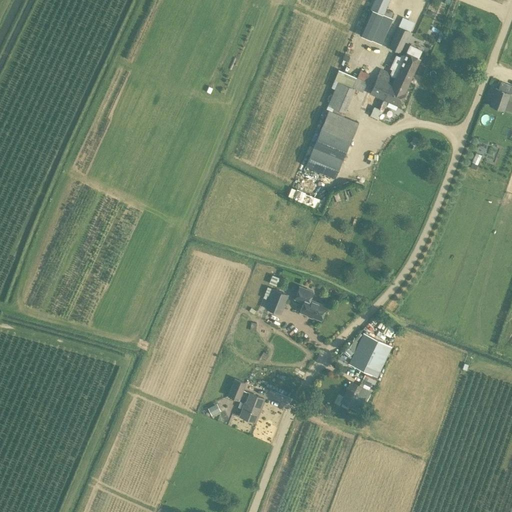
[(383,15),(385,10),(389,0),(374,0),(370,9),(359,34),(372,40),(383,15)]
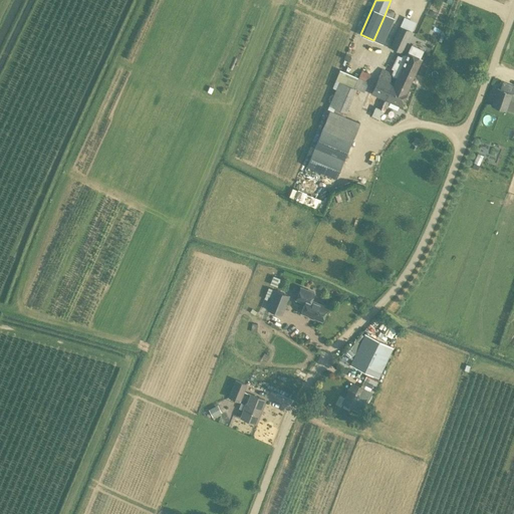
[(400,26),(390,47),(402,52),(412,31),(416,22),(404,16),(400,26)]
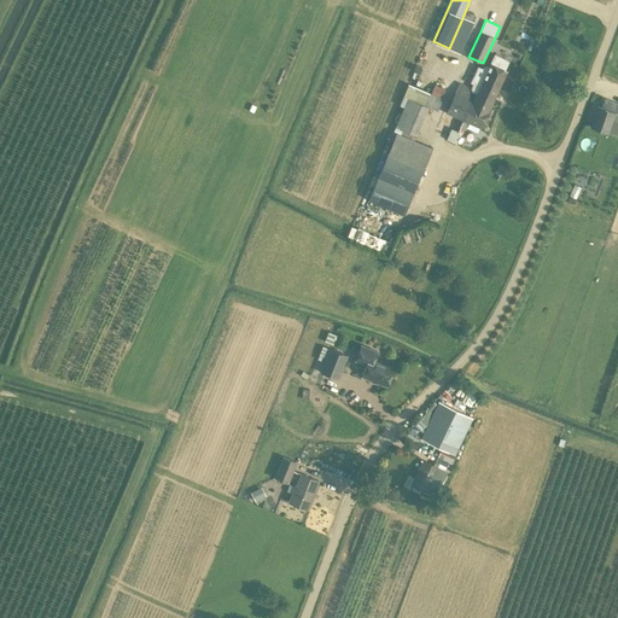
[(462,133),(467,121),(482,128),(490,108),(489,108),(503,79),(487,71),(473,99),(468,97),(472,88),(459,82),(441,123),(452,128),(445,139),(456,144),(461,133),(462,133)]
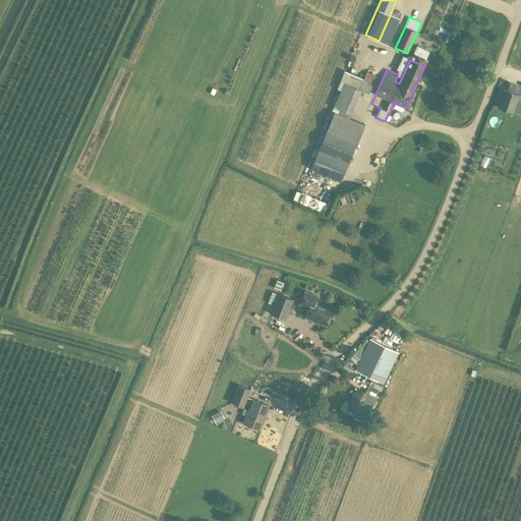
[(368,93),(373,82),(372,81),(375,75),(366,70),(363,77),(362,77),(357,88),(343,81),(333,106),(331,110),(334,111),(313,163),(311,168),(341,180),(348,163),(364,124),(350,118),(352,113),(351,113),(361,90),(368,93)]
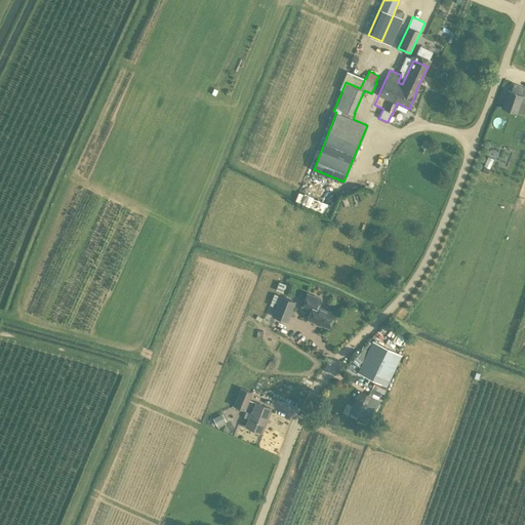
[(511,91),(508,90),(501,107),(516,112),(520,101),(524,103),(524,87),(513,83),(511,91)]
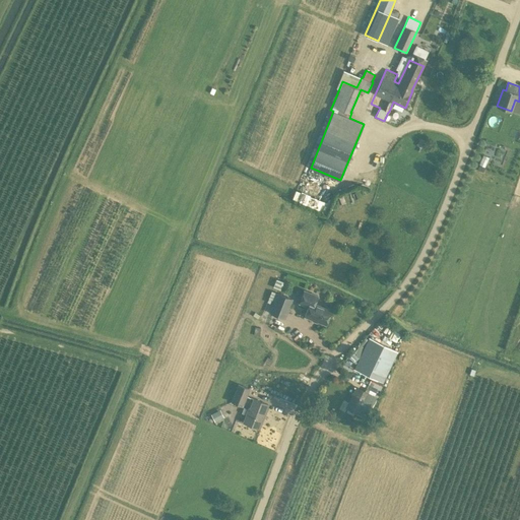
[(283,282),(276,279),(273,286),(280,289),(283,282)]
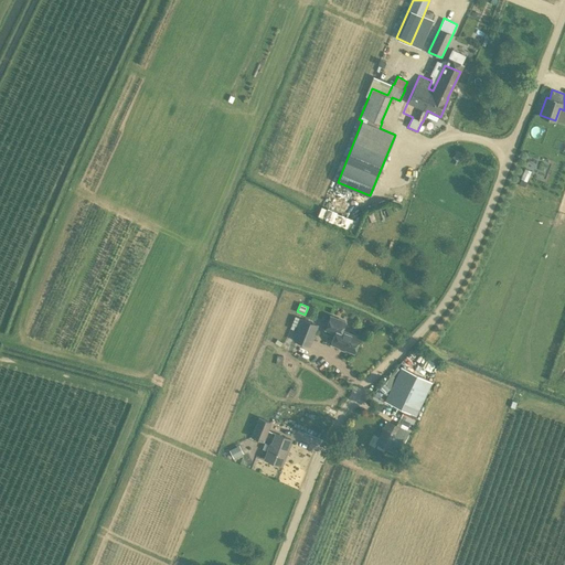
[(330,316),(324,329),(334,333),(330,343),(353,352),(360,337),(341,330),(344,321),(330,316)]
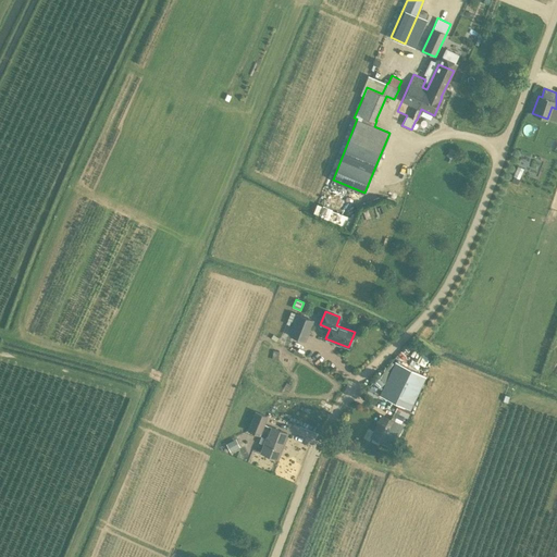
[(292,312),(288,320),(295,322),(289,335),(305,342),(313,321),(292,312)]
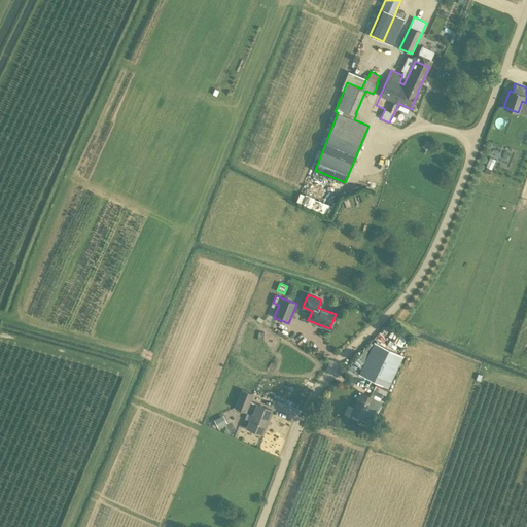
[(370,423),(381,401),(379,401),(382,394),(385,396),(390,385),(385,383),(403,347),(379,334),(348,363),(376,378),(376,384),(370,396),(360,391),(350,413),(370,423)]
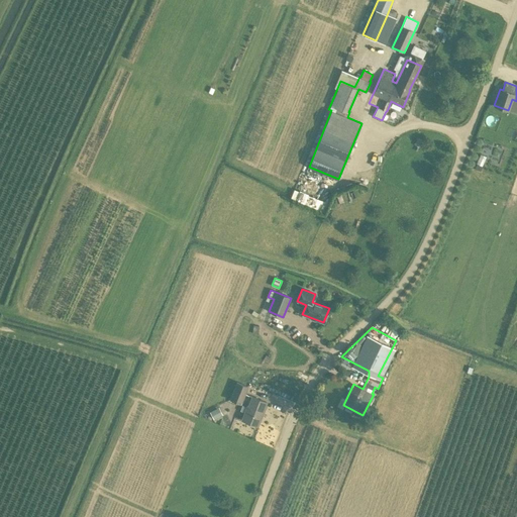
[(248,386),(236,381),(229,399),(241,404),(248,386)]
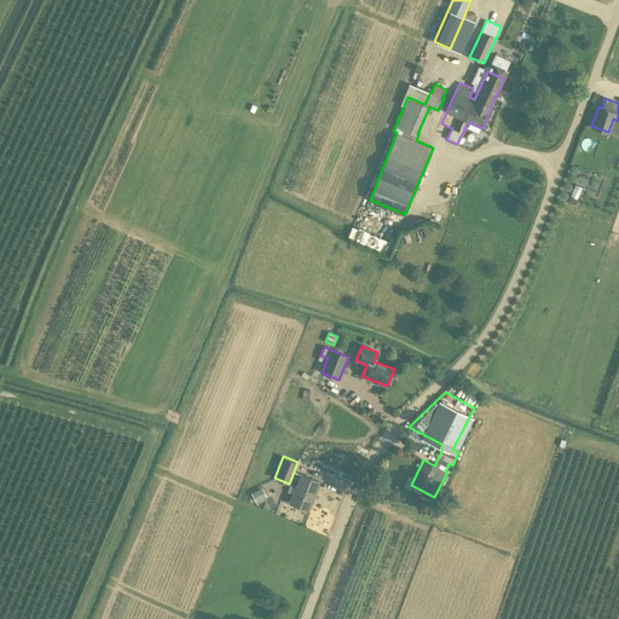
[(307,510),(319,481),(302,474),(298,486),(296,486),(289,503),(307,510)]
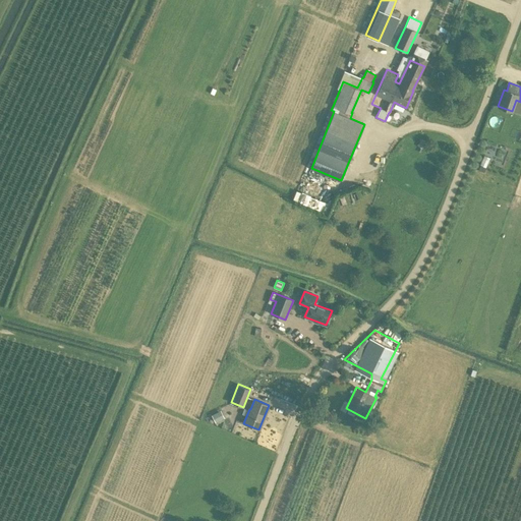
[(216,421),(224,417),(221,410),(212,414),(216,421)]
